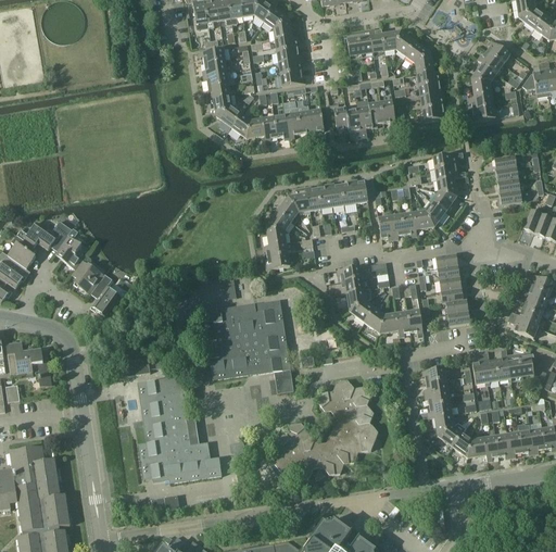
[(84,25),(85,21),(84,16),(83,12),(80,9),(78,5),(75,2),(71,1),(70,0),(57,0),(54,1),(51,2),(48,5),(45,9),(42,12),(41,16),(41,21),(41,25),(42,29),(45,33),(47,36),(51,39),(54,41),(59,42),(63,42),(67,42),(71,41),(75,39),(78,36),(80,33),(83,29),(84,25)]
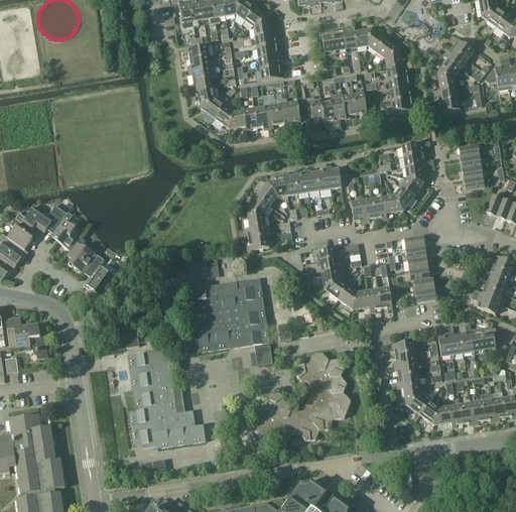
[(179,0),(183,26),(194,24),(190,0),(183,1),(183,0),(179,0)]
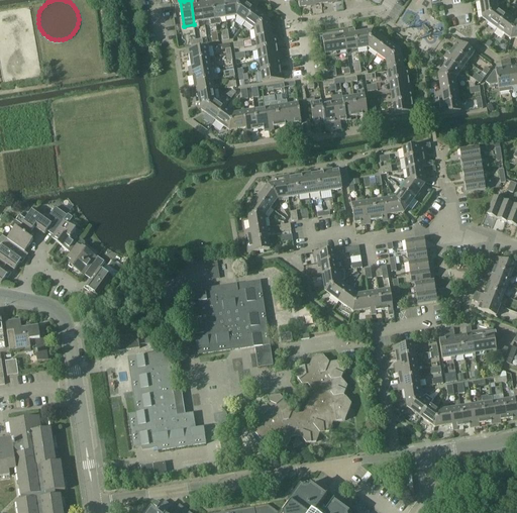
[(191,0),(194,24),(199,24),(198,18),(204,17),(202,0),(191,0)]
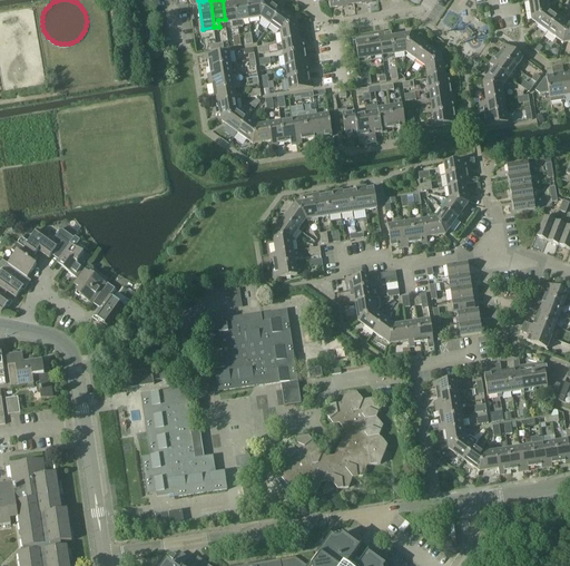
[(223,0),(225,19),(232,18),(233,25),(238,23),(237,18),(234,0),(223,0)]
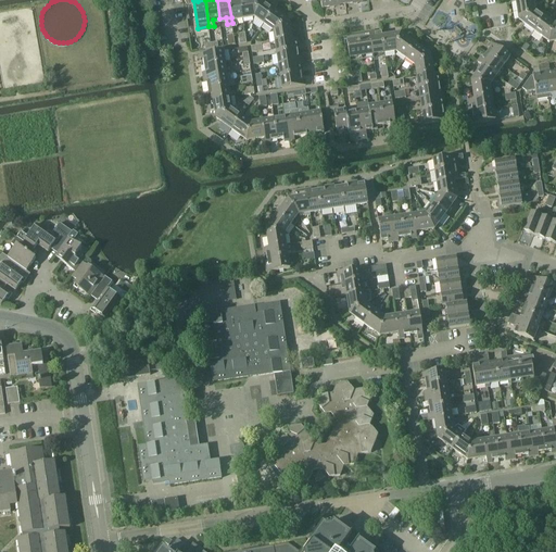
[(228,0),(231,17),(232,23),(237,22),(237,16),(243,15),(240,0),(228,0)]
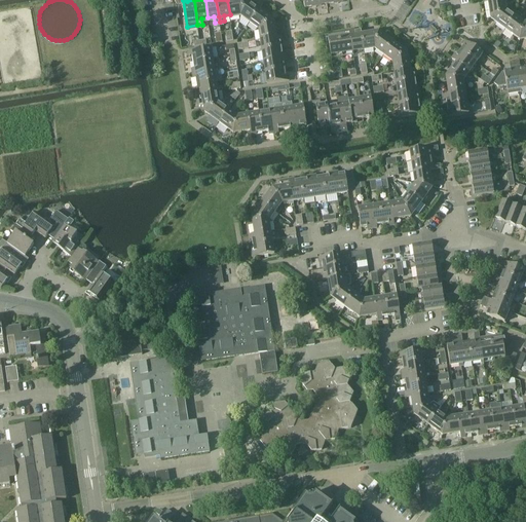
[(230,14),(240,12),(243,0),(227,0),(230,14)]
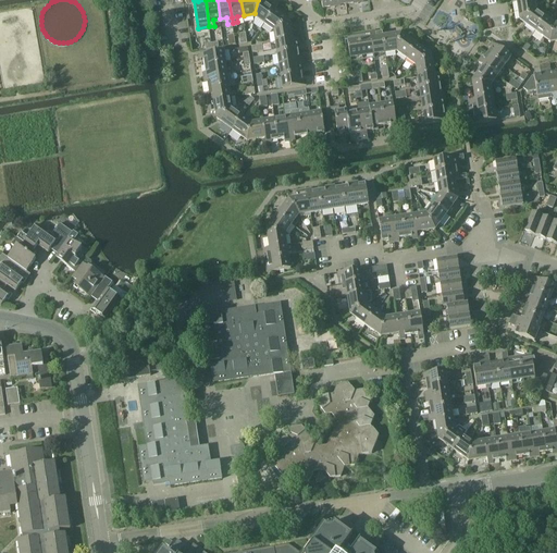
[(267,0),(258,0),(255,13),(264,21),(274,7),(279,1),(277,0),(267,0)]
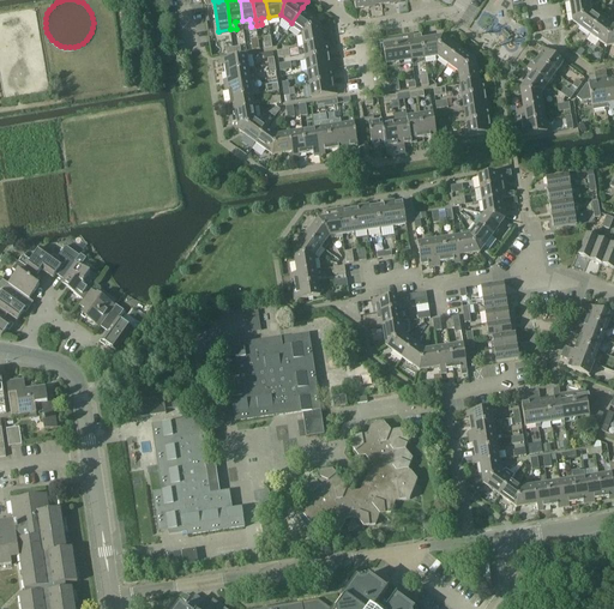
[(570,0),(573,18),(591,7),(589,0),(570,0)]
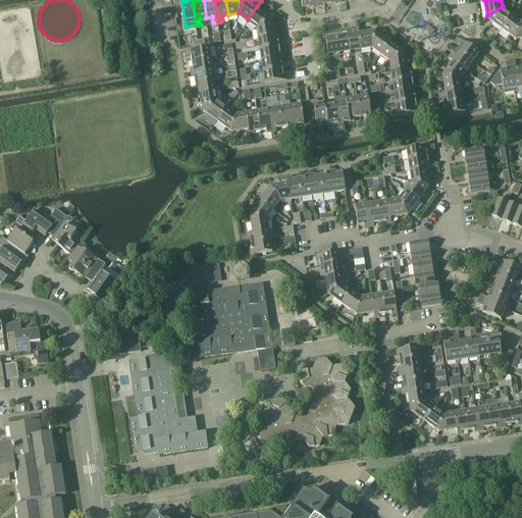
[(271,16),(257,6),(248,19),(257,26),(271,16)]
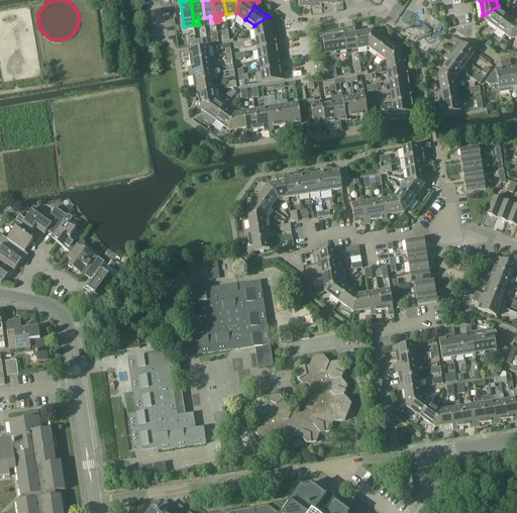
[(498,6),(483,15),(497,25),(506,12),(498,6)]
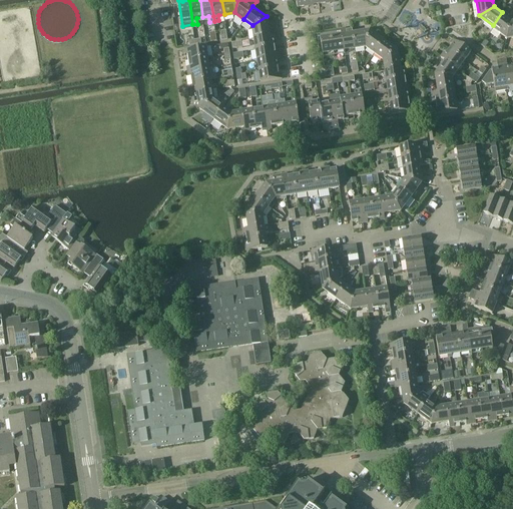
[(502,12),(493,25),(507,35),(511,19),(506,15),(509,11),(505,9),(502,12)]
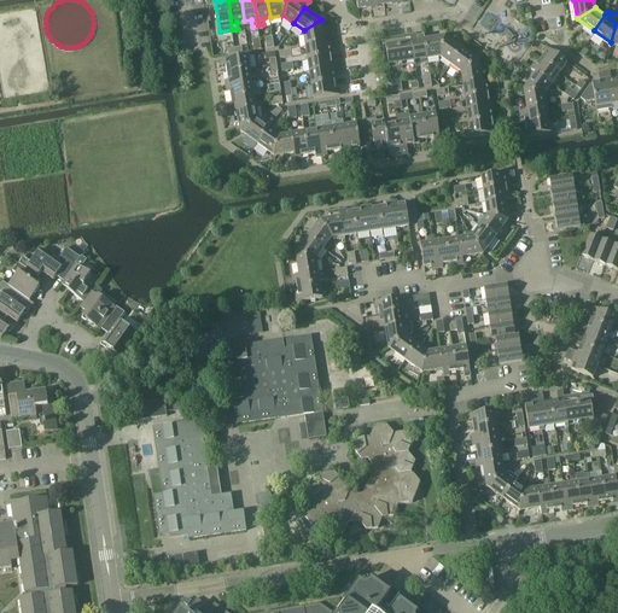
[(325,40),(321,19),(304,30),(305,44),(325,40)]
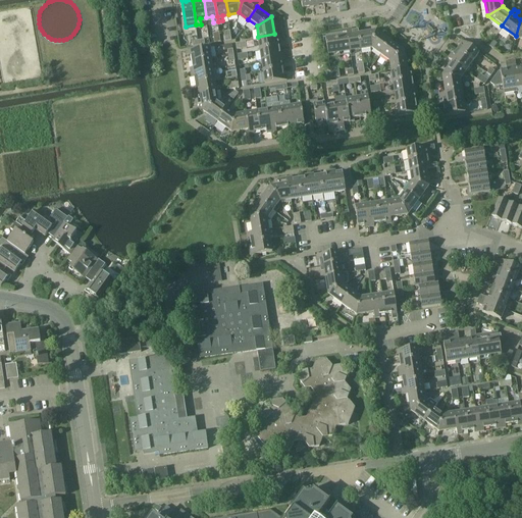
[(351,51),(350,48),(361,47),(359,31),(358,28),(352,29),(351,26),(325,30),(328,55),(351,51)]
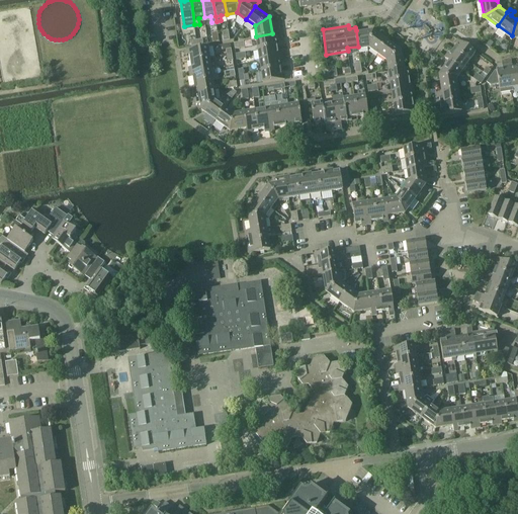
[(373,27),(356,30),(358,47),(369,45),(373,27)]
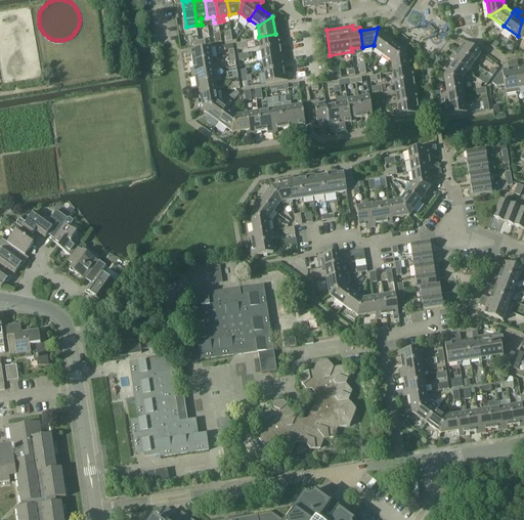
[(374,45),(383,51),(392,38),(378,28),(374,45)]
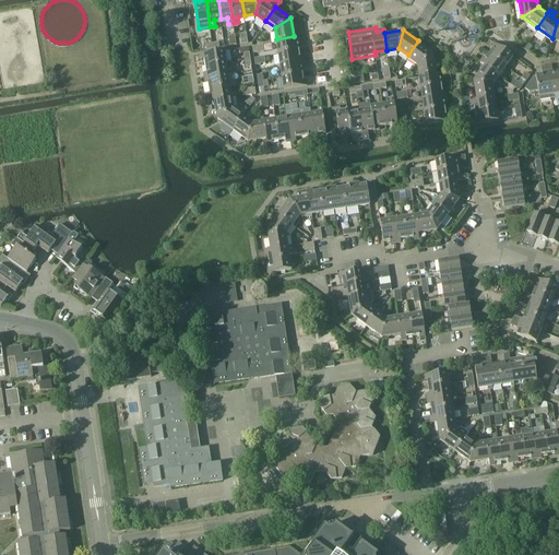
[(300,35),(294,36),(276,39),(278,50),(299,47),(298,40),(300,39),(300,35)]
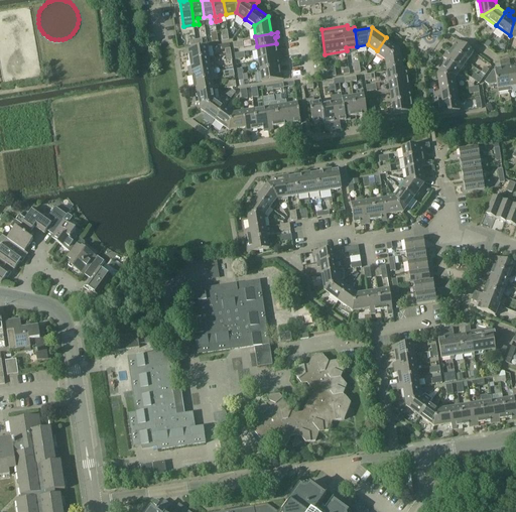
[(456,41),(452,46),(467,57),(474,49),(456,36),(454,39),(456,41)]
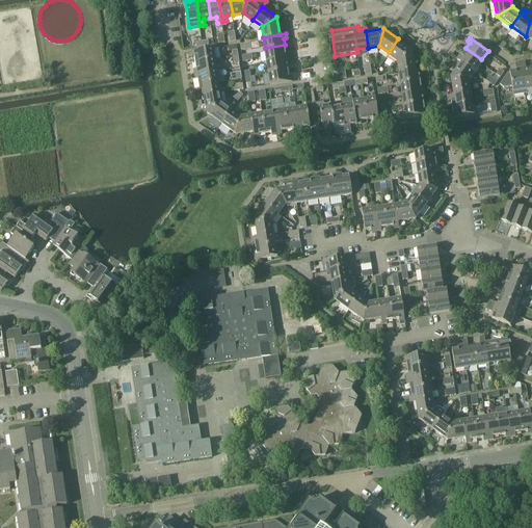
[(413,50),(398,38),(389,52),(397,59),(413,50)]
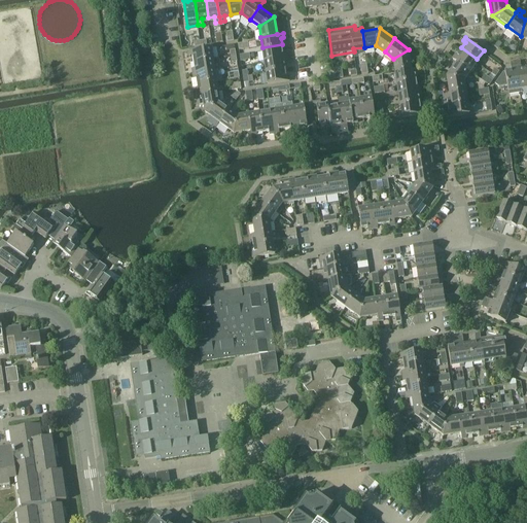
[(212,44),(189,48),(190,53),(192,51),(194,59),(218,55),(217,44),(212,44)]
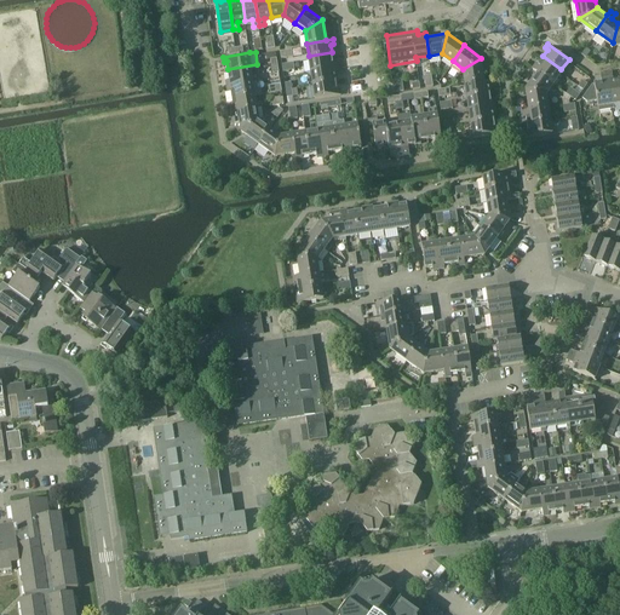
[(337,61),(333,61),(332,52),(309,56),(311,69),(337,65),(337,61)]
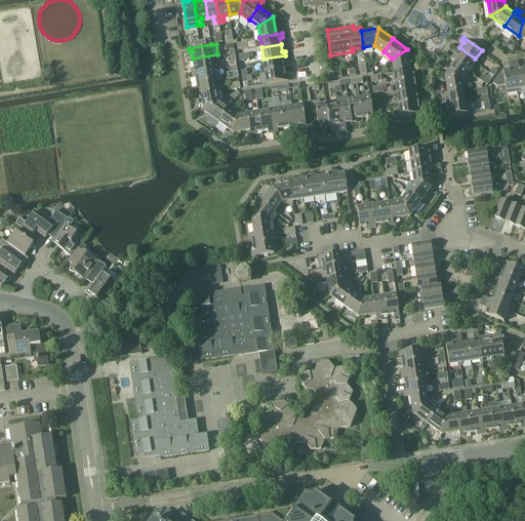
[(450,55),(451,55),(455,58),(469,68),(475,58),(459,47),(455,53),(453,51),(450,55)]
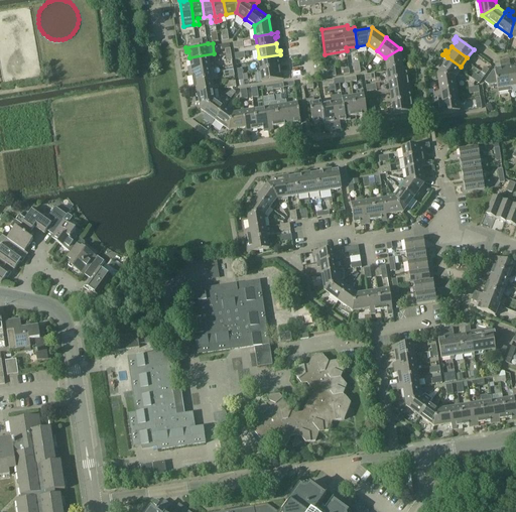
[(403,66),(400,48),(385,57),(387,68),(403,66)]
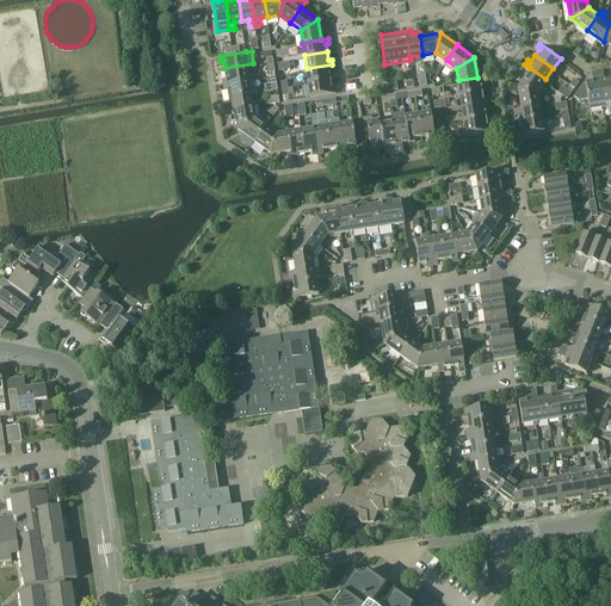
[(226,76),(223,76),(223,81),(250,78),(255,76),(253,63),(224,68),(226,76)]
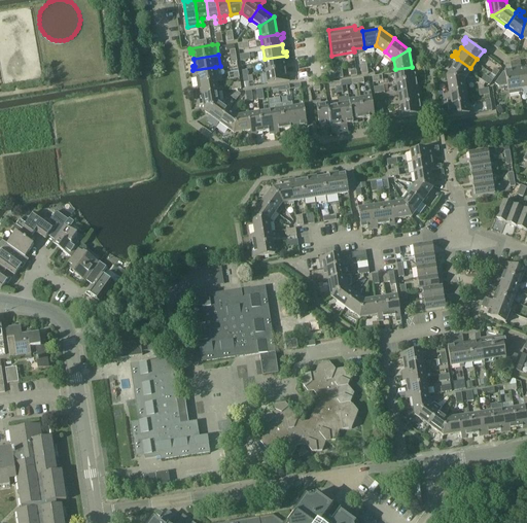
[(287,60),(286,56),(265,59),(267,70),(285,67),(284,60),(287,60)]
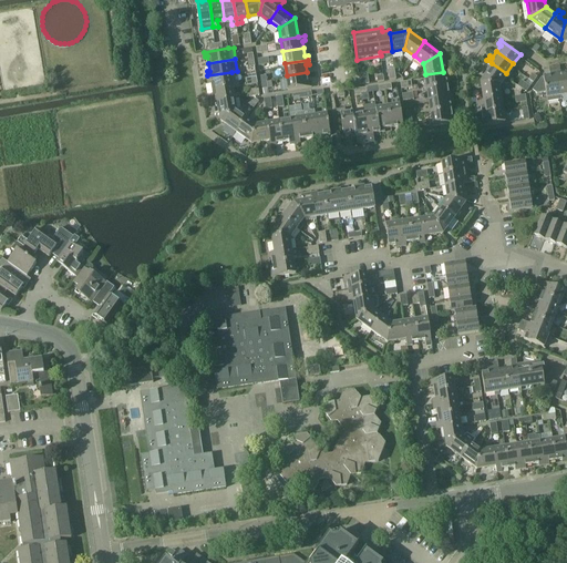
[(559,61),(555,62),(559,96),(562,96),(562,92),(566,91),(566,69),(562,71),(559,61)]
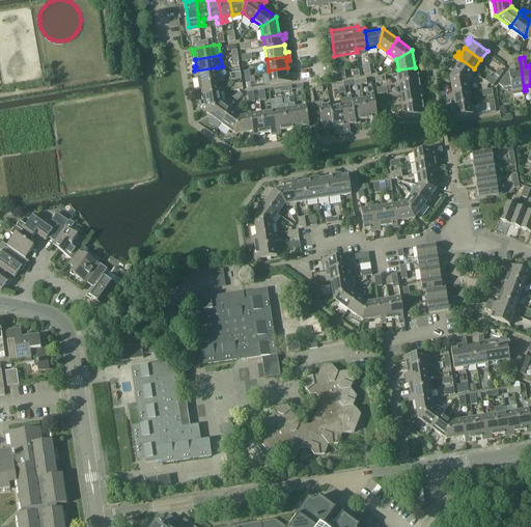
[(512,91),(524,90),(520,58),(514,59),(515,67),(509,68),(507,70),(499,81),(503,84),(511,83),(512,88),(512,91)]
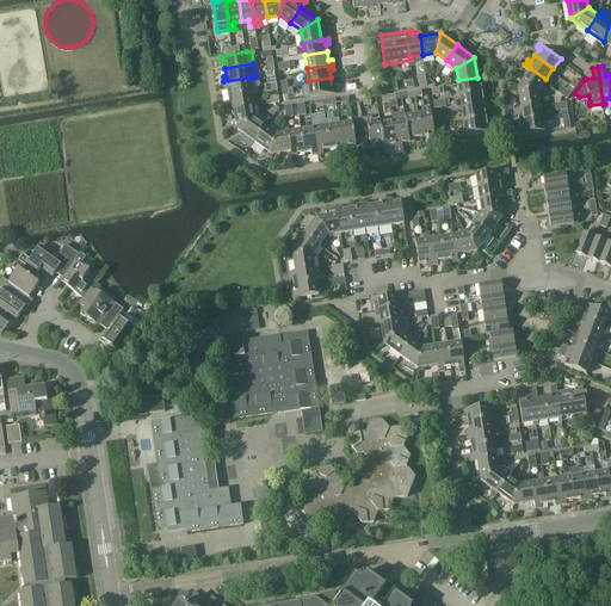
[(530,68),(518,85),(538,90),(545,79),(530,68)]
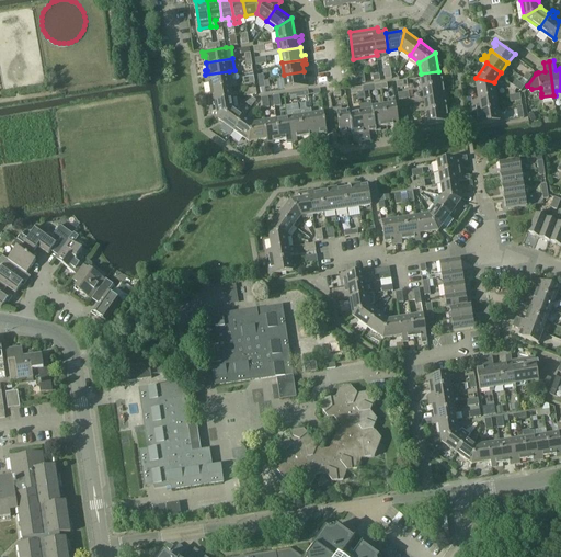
[(444,70),(438,71),(421,74),(423,86),(444,82),(442,75),(445,75),(444,70)]
